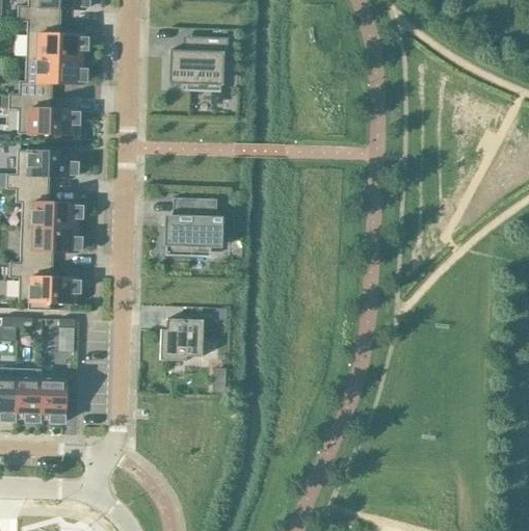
[(62,9),(86,9),(86,6),(89,6),(89,0),(29,0),(29,6),(20,6),(19,20),(62,22),(62,9)]
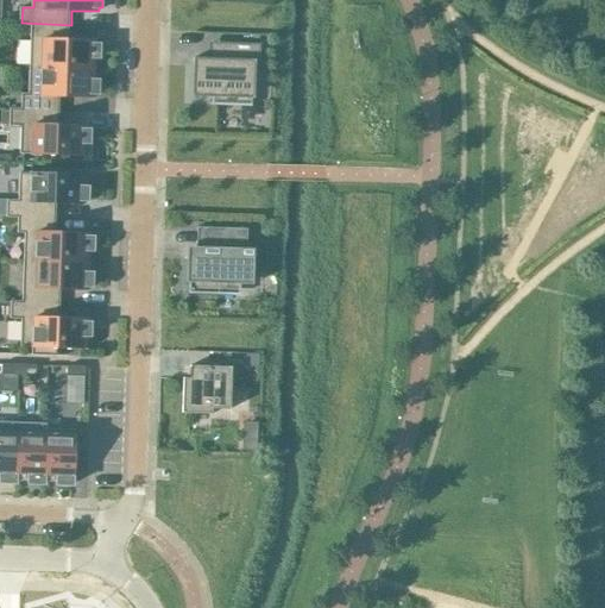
[(43,66),(32,66),(32,67),(98,68),(98,57),(101,57),(101,44),(98,44),(98,41),(70,39),(71,25),(21,23),(21,24),(33,24),(32,39),(44,41),(43,66)]
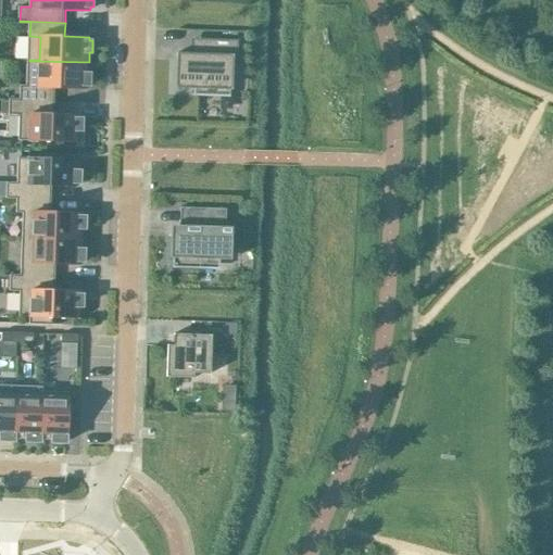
[(178,52),(178,54),(183,54),(181,59),(180,59),(179,86),(196,86),(196,95),(215,96),(215,93),(214,93),(214,86),(224,86),(224,87),(231,87),(233,63),(231,63),(231,57),(239,57),(240,39),(206,38),(206,40),(208,40),(206,53),(178,52)]
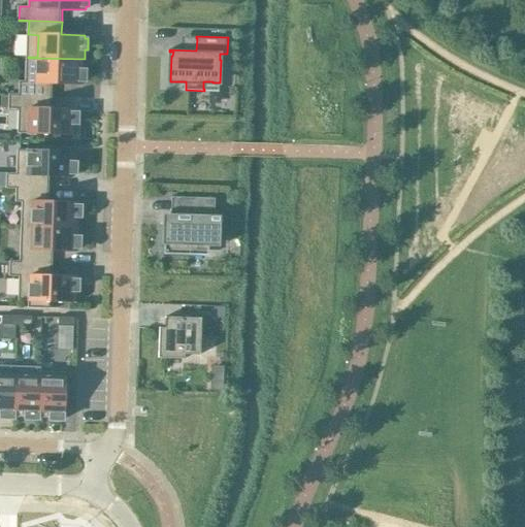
[(85,59),(28,58),(27,80),(21,80),(21,94),(10,93),(10,94),(53,95),(54,83),(84,84),(84,80),(87,80),(87,69),(84,69),(85,59)]
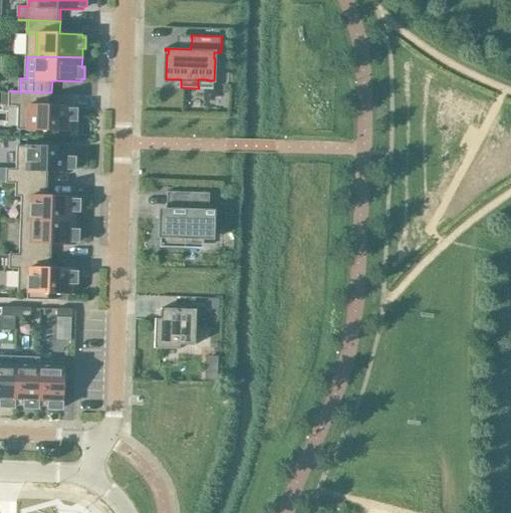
[(74,119),(77,119),(77,109),(74,109),(74,105),(51,105),(51,92),(10,91),(10,105),(19,105),(18,129),(73,131),(74,119)]
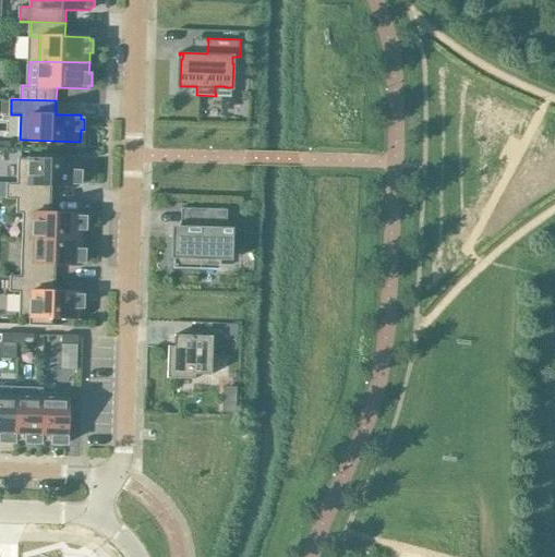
[(8,197),(52,198),(53,185),(79,186),(79,182),(82,182),(83,171),(79,171),(80,159),(20,157),(19,182),(9,182),(8,197)]
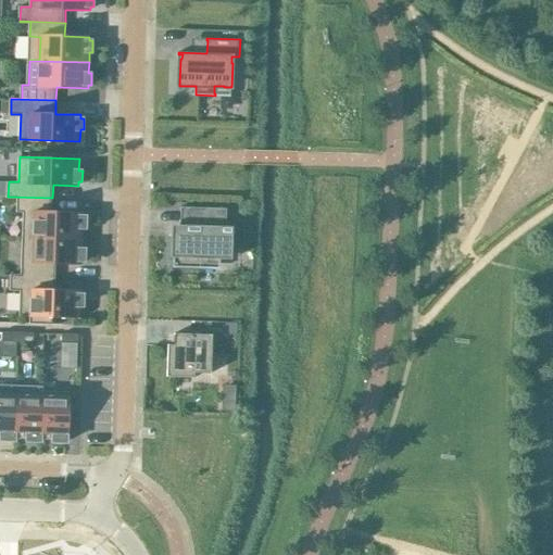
[(84,238),(84,227),(87,227),(87,216),(84,216),(84,212),(52,212),(52,198),(8,197),(8,198),(19,198),(17,212),(24,212),(24,236),(84,238)]
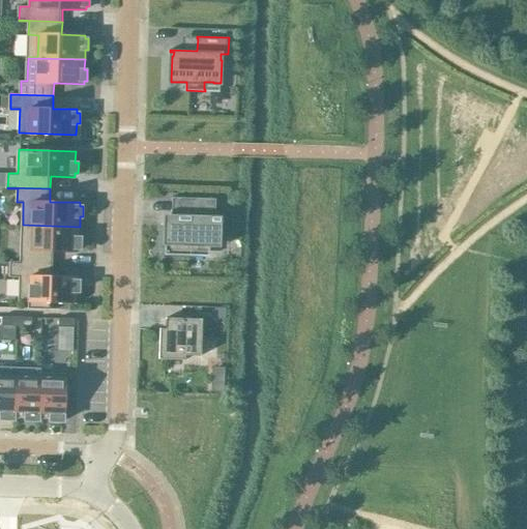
[(165,214),(164,245),(166,245),(166,255),(192,256),(192,245),(209,246),(209,248),(211,248),(211,244),(221,244),(221,218),(216,217),(217,199),(174,197),(173,214),(165,214)]
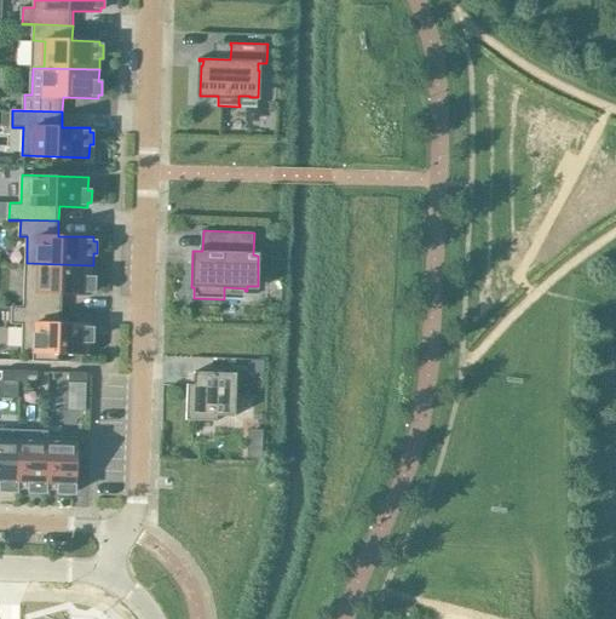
[(13,307),(63,308),(63,293),(92,294),(92,290),(96,291),(96,278),(92,278),(93,265),(27,263),(24,305),(13,305),(13,307)]
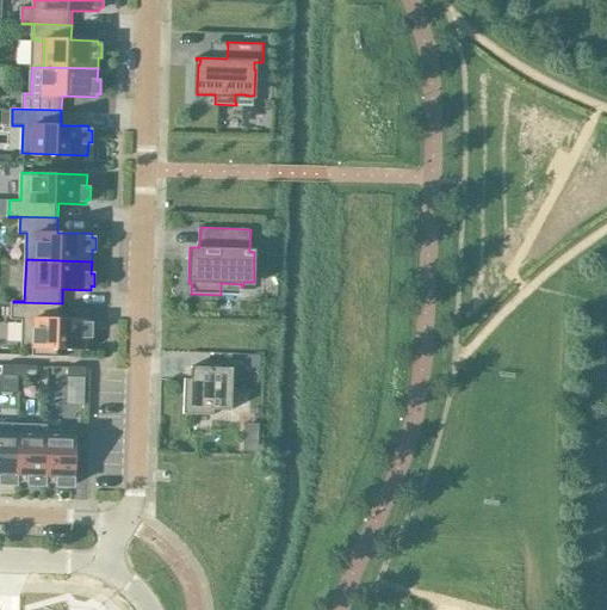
[(62,303),(13,302),(12,319),(24,319),(23,346),(35,347),(33,355),(60,356),(60,347),(88,349),(88,336),(92,336),(93,324),(90,324),(90,319),(62,319),(62,303)]
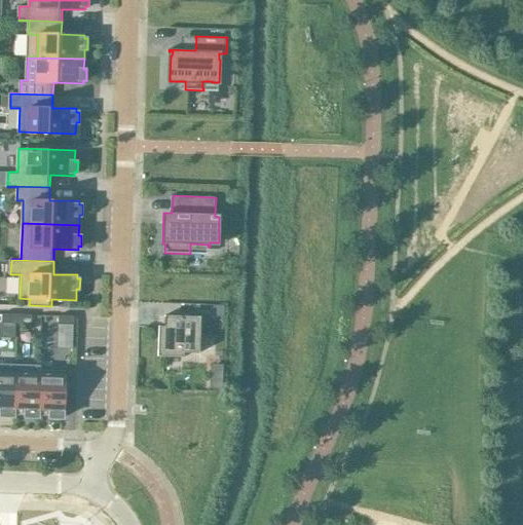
[(215,305),(215,314),(225,315),(225,305),(215,305)]
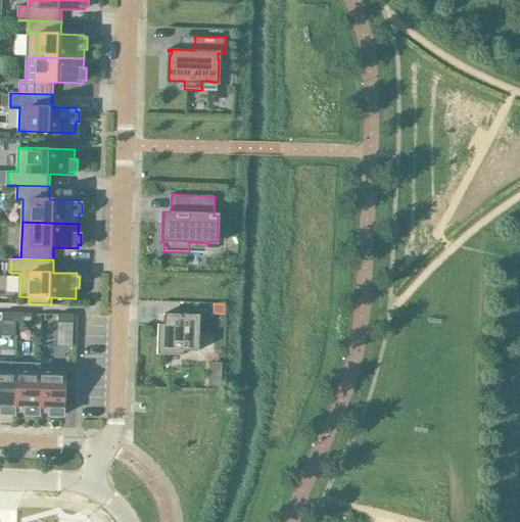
[(3,321),(18,321),(18,313),(3,312),(3,321)]
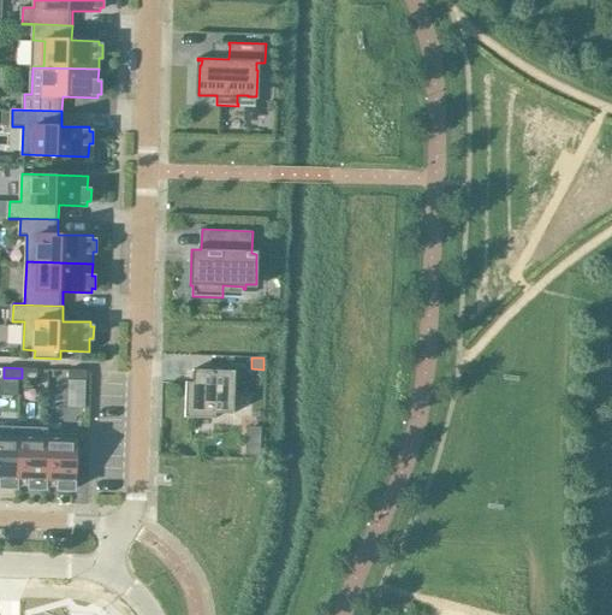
[(39,368),(22,368),(22,378),(39,379),(39,368)]
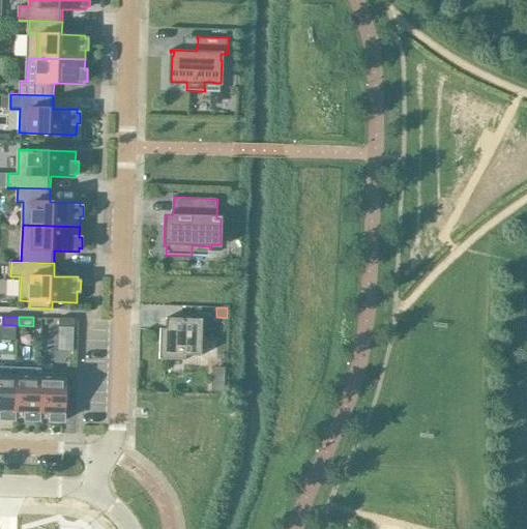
[(166,327),(159,327),(158,358),(185,359),(186,355),(201,355),(202,318),(166,317),(166,327)]
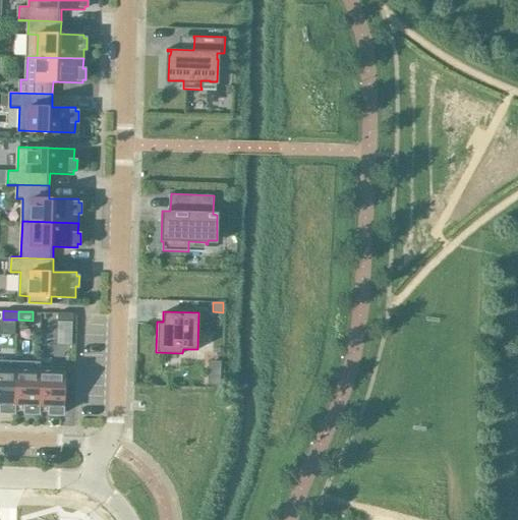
[(74,322),(75,312),(59,312),(59,322),(74,322)]
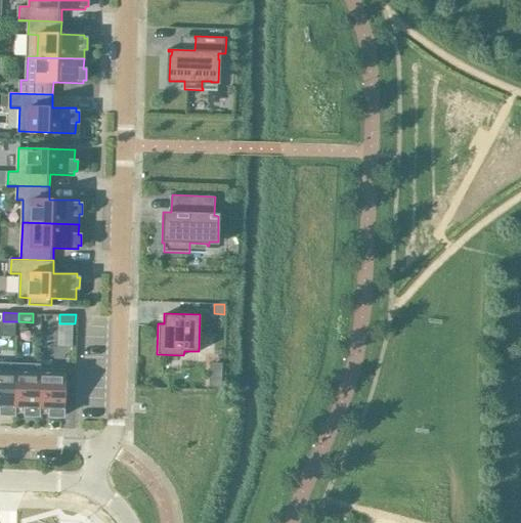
[(39,416),(40,412),(41,368),(40,368),(40,373),(16,373),(15,411),(27,411),(27,415),(39,416)]
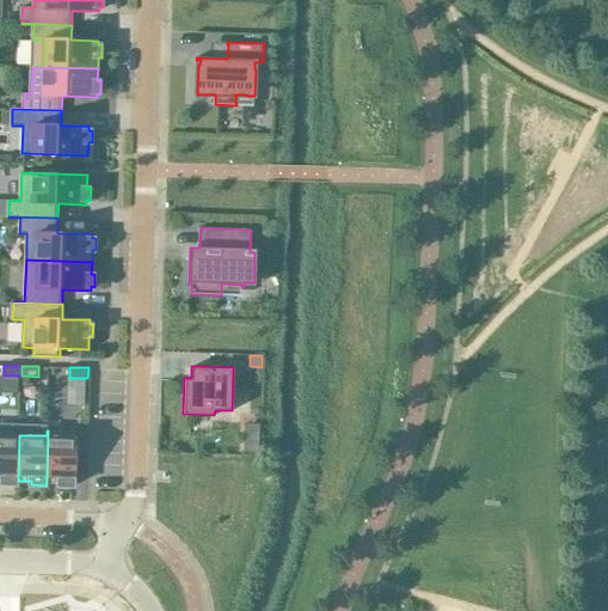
[(78,432),(48,431),(47,482),(60,482),(60,486),(74,487),(75,482),(78,432)]
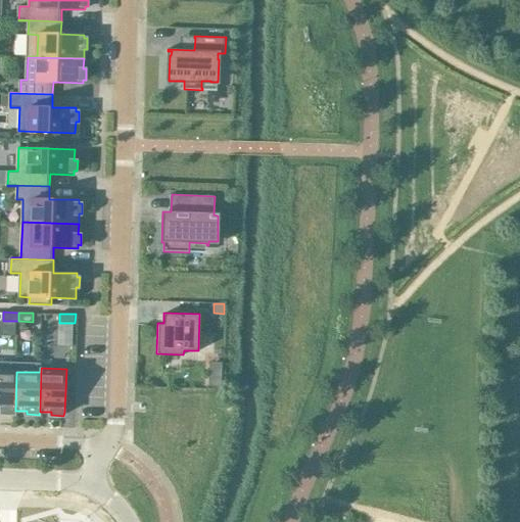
[(15,411),(16,372),(0,371),(0,410),(2,410),(2,414),(14,414),(15,411)]
